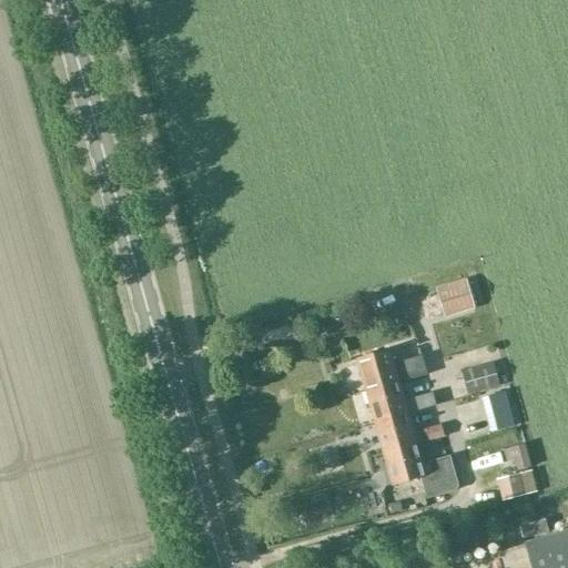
[(435,288),(443,314),(473,305),(465,280),(435,288)]
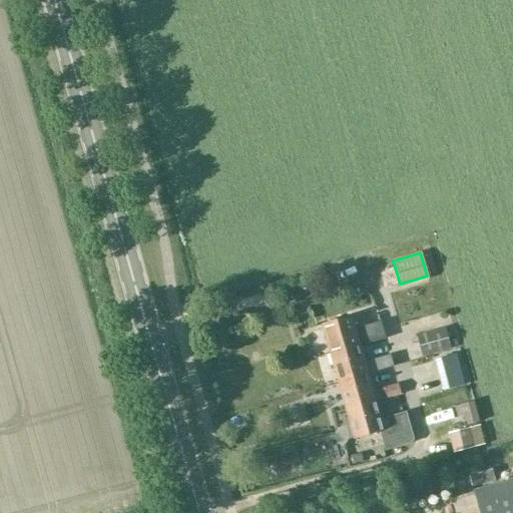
[(360,345),(360,346),(385,339),(381,323),(355,330),(352,317),(322,325),(330,354),(360,345)]
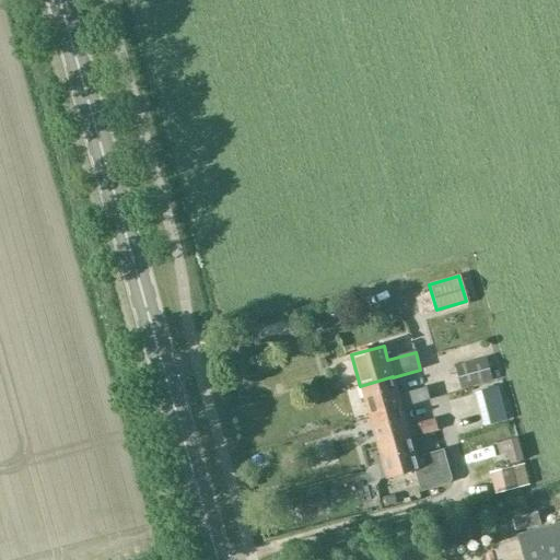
[(461,391),(491,381),(485,357),(453,366),(461,391)]
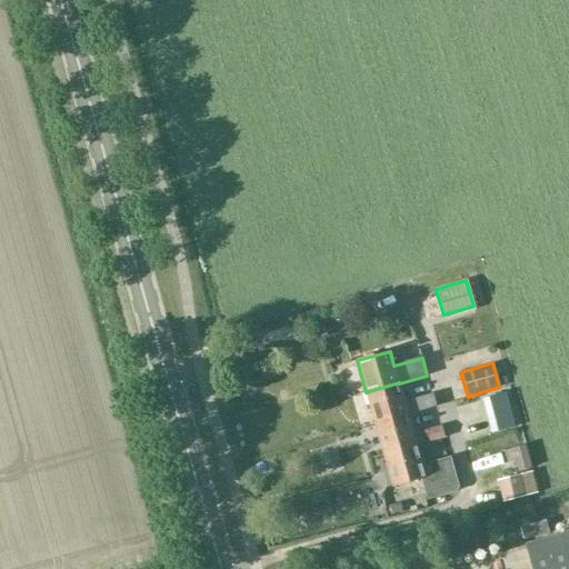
[(405,402),(399,383),(399,382),(366,392),(375,423),(408,413),(408,415),(436,407),(432,395),(405,402)]
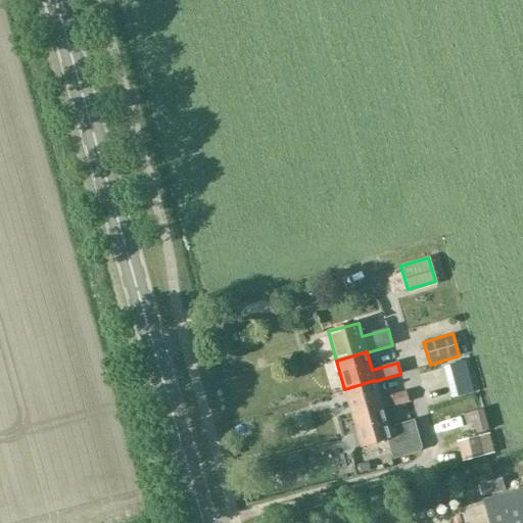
[(375,380),(344,389),(352,418),(382,409),(383,410),(408,402),(405,391),(380,398),(375,381),(375,380)]
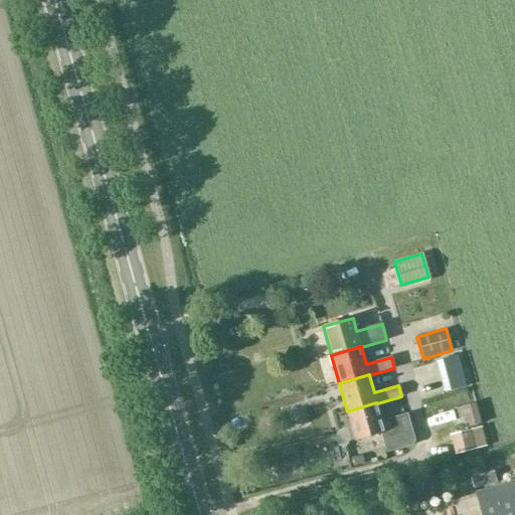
[(382,421),(377,403),(376,402),(347,411),(355,441),(381,433),(386,452),(415,444),(407,414),(382,421)]
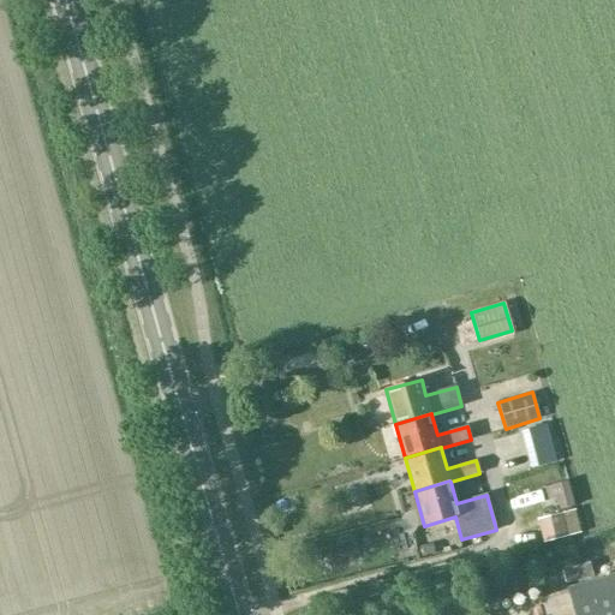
[(543,544),(575,535),(581,533),(575,508),(536,519),(543,544)]
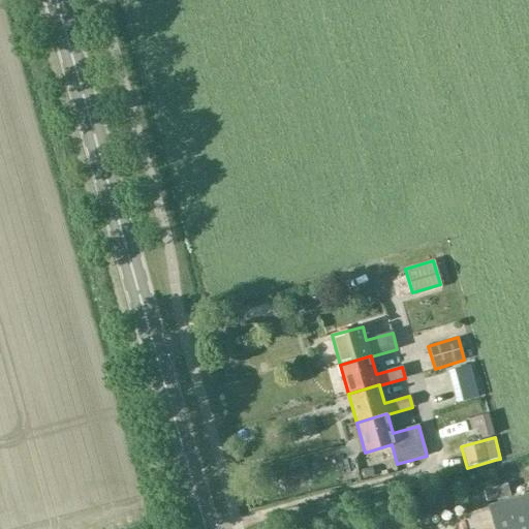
[(494,528),(528,528),(528,494),(488,505),(494,528)]
